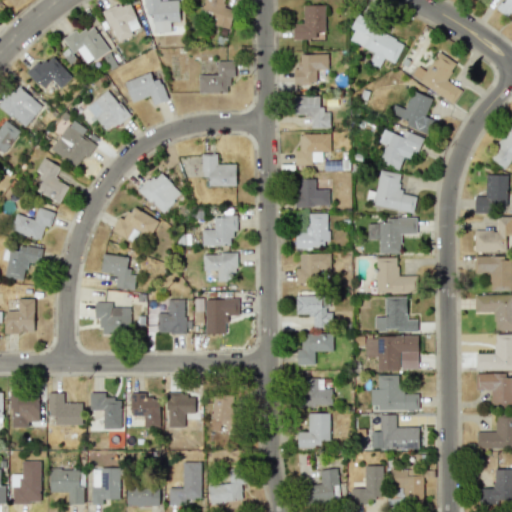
[(170,31),(169,21),(179,21),(178,0),(166,0),(159,0),(158,0),(143,0),(144,11),(152,11),(153,32),(170,31)]
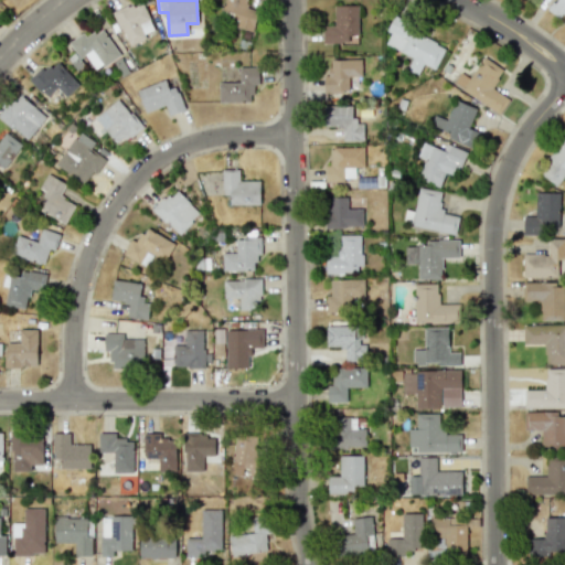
[(245,7),(247,0),(224,0),(219,21),(252,31),(258,11),(245,7)]
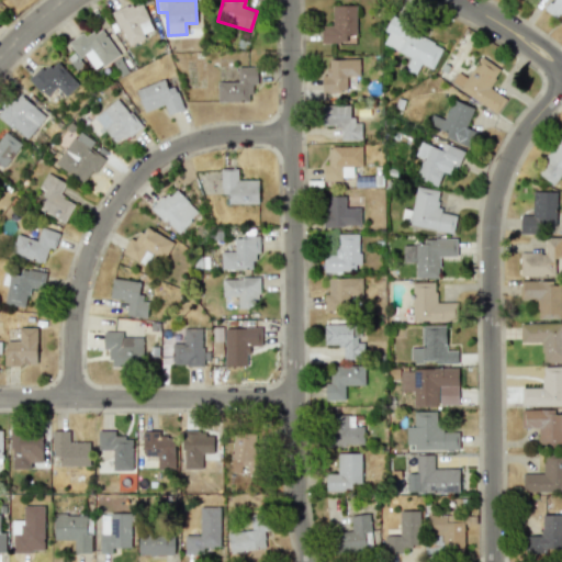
[(561,0),(553,0),(550,7),(561,14),(561,0)]
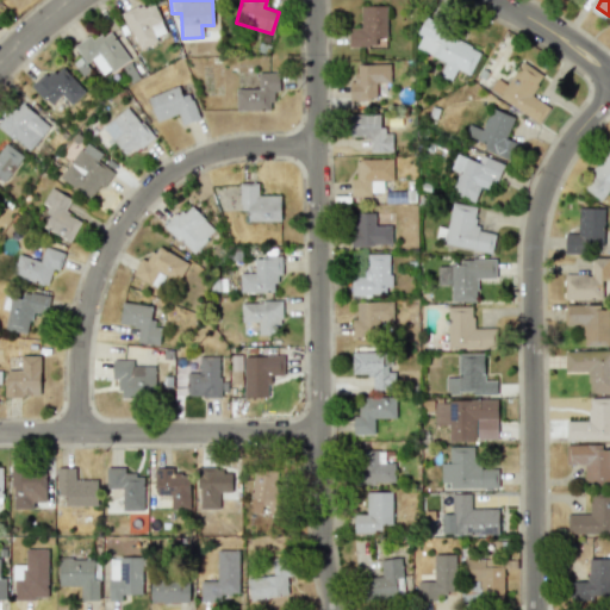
[(165,32),(156,8),(147,12),(143,4),(123,12),(137,50),(157,42),(155,36),(165,32)]
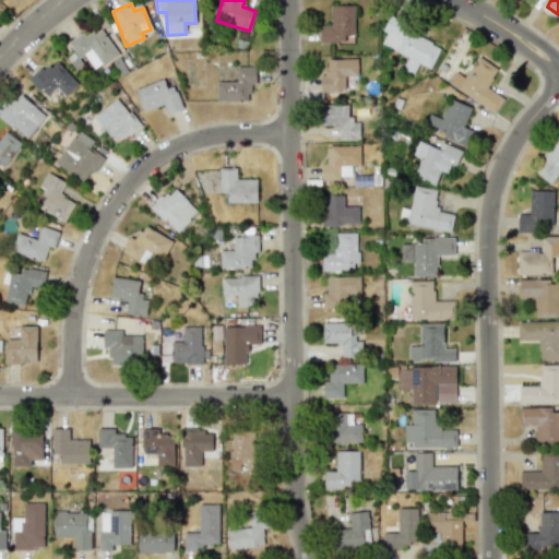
[(354,4),(330,6),(331,25),(320,25),(321,43),(354,43),(354,4)]
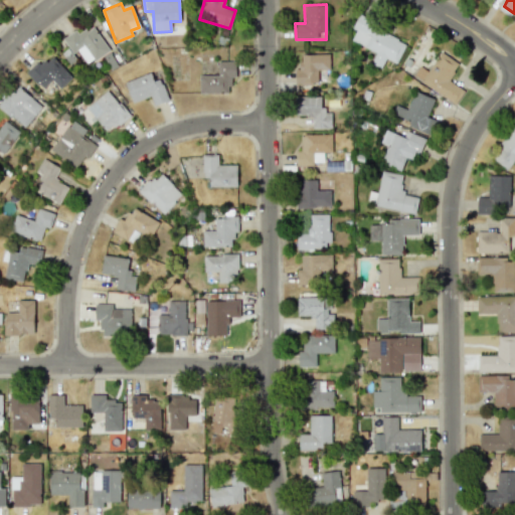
[(349,39),(376,52),(370,63),(381,68),(385,58),(396,63),(407,40),(358,18),(349,39)]
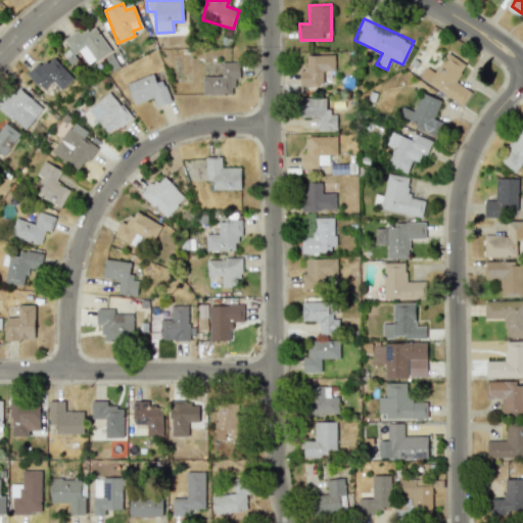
[(63,39),(74,54),(79,50),(89,65),(110,50),(93,26),(79,36),(76,31),(63,39)]
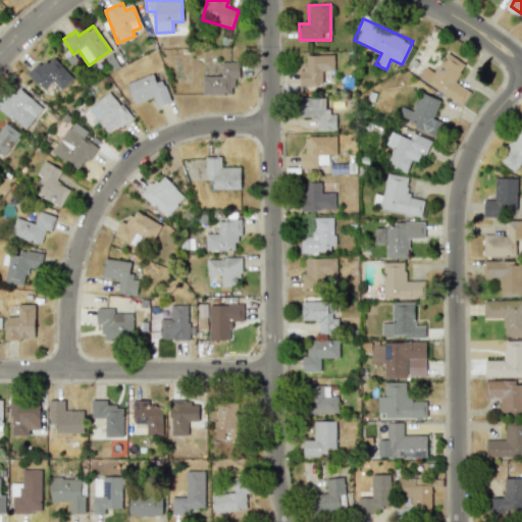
[(465,64),(446,53),(433,73),(424,67),(418,79),(463,104),(470,91),(455,82),(465,64)]
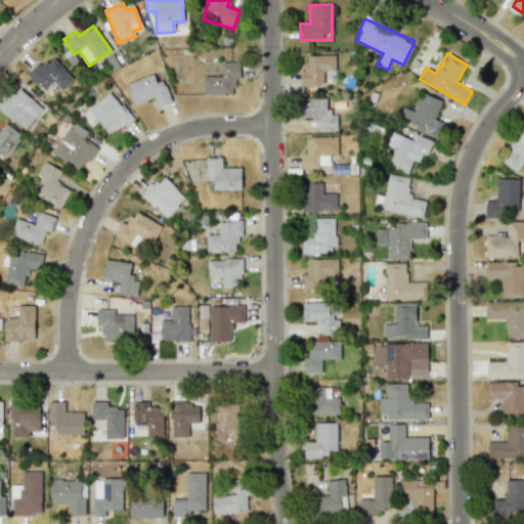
[(74,78),(51,54),(29,74),(43,90),(52,81),(60,90),(74,78)]
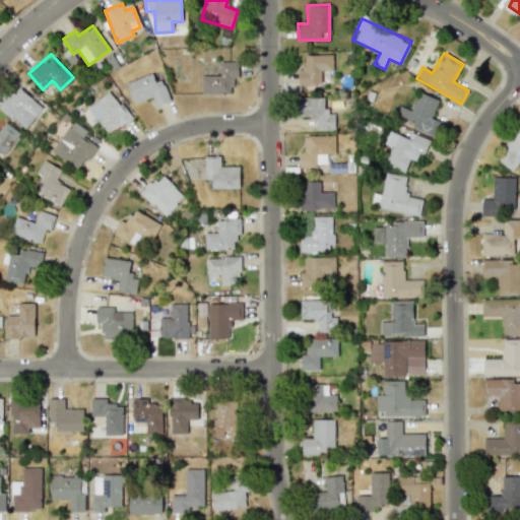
[(332,54),(303,55),(303,69),(297,69),(298,84),(321,84),(321,71),(333,70),(332,54)]
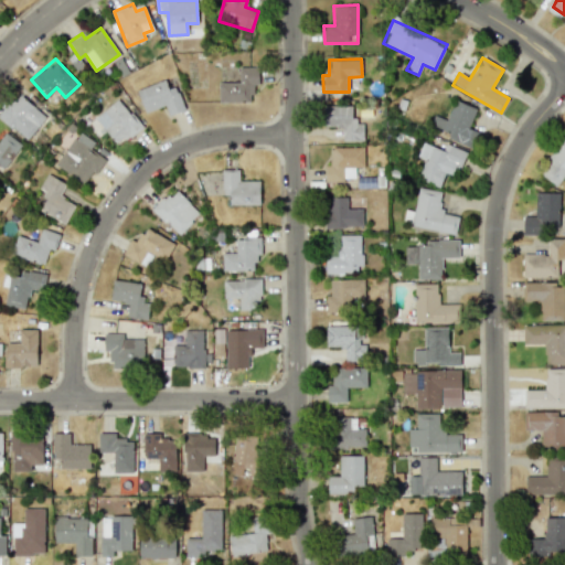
[(219,103),(252,102),(252,83),(257,83),(257,66),(238,67),(238,82),(217,82),(219,103)]
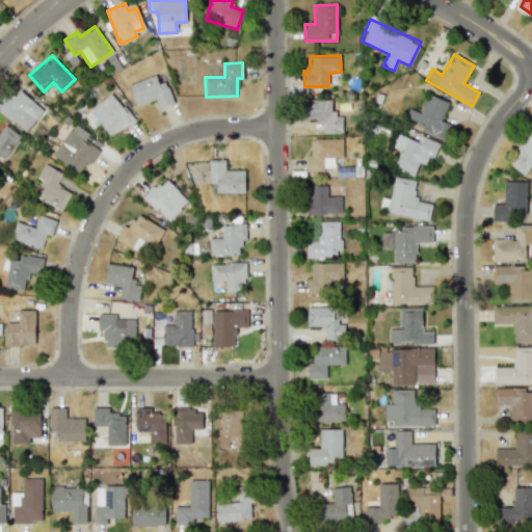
[(129,84),(137,106),(155,99),(159,108),(174,103),(165,81),(158,83),(155,75),(129,84)]
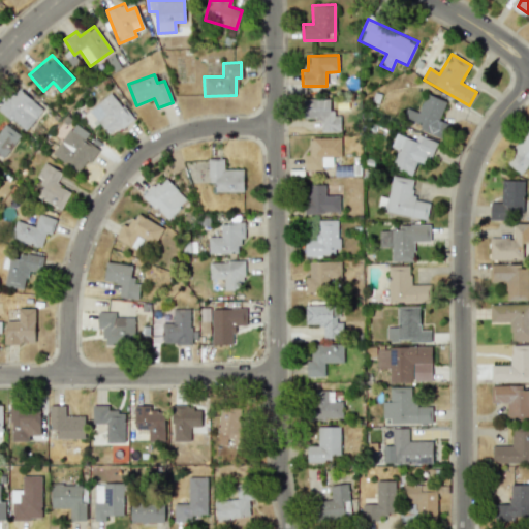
[(0,106),(0,109),(24,131),(43,111),(18,87),(0,106)]
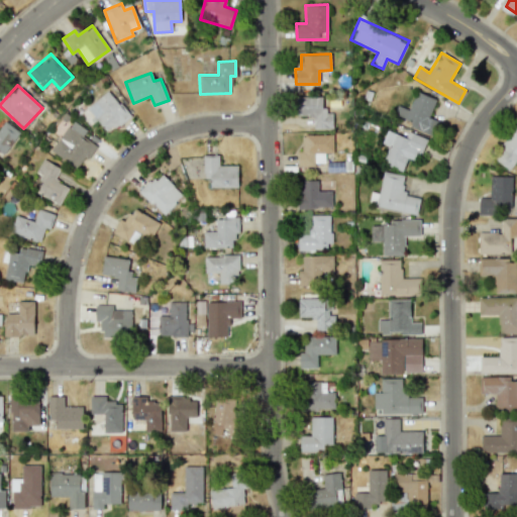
[(129,116),(109,90),(87,106),(107,133),(129,116)]
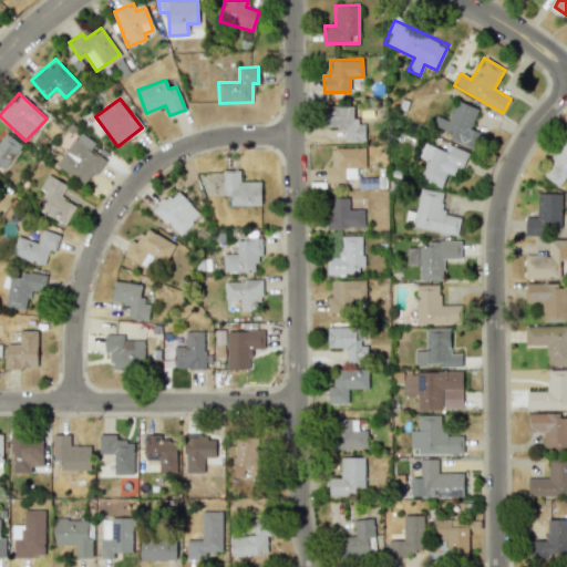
[(478,109),(456,100),(447,121),(435,115),(432,125),(452,134),(451,137),(475,148),(482,133),(470,129),(478,109)]
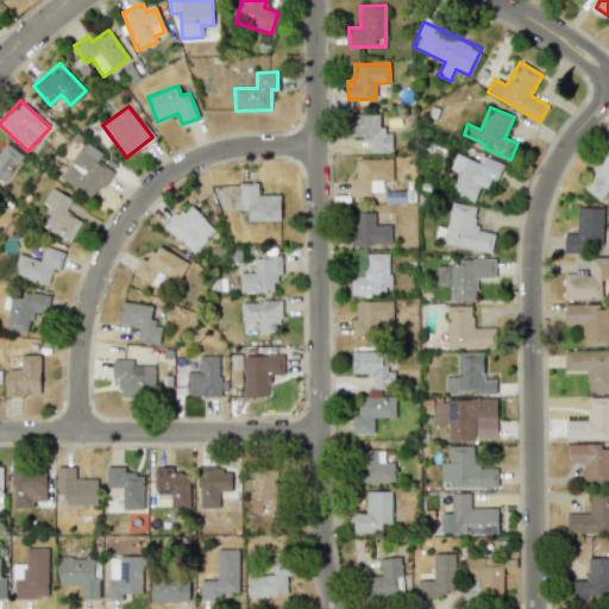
[(369,137),(369,151),(393,151),(391,135),(383,135),(383,113),(347,114),(347,137),(369,137)]
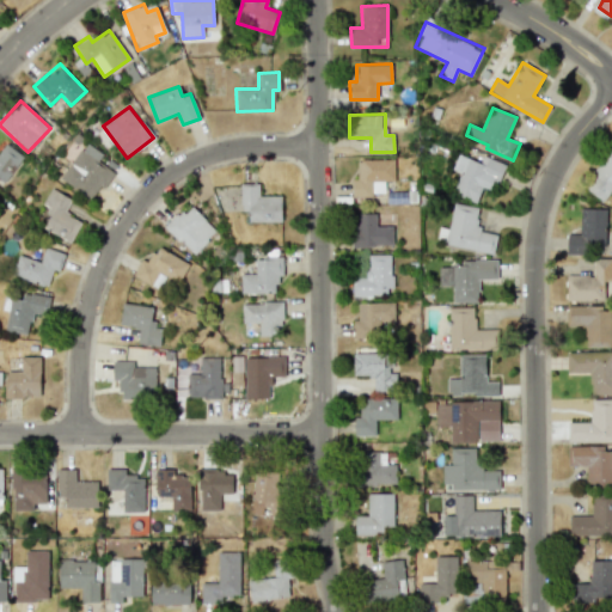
[(0,179),(4,183),(24,157),(5,142),(0,148),(0,179)]
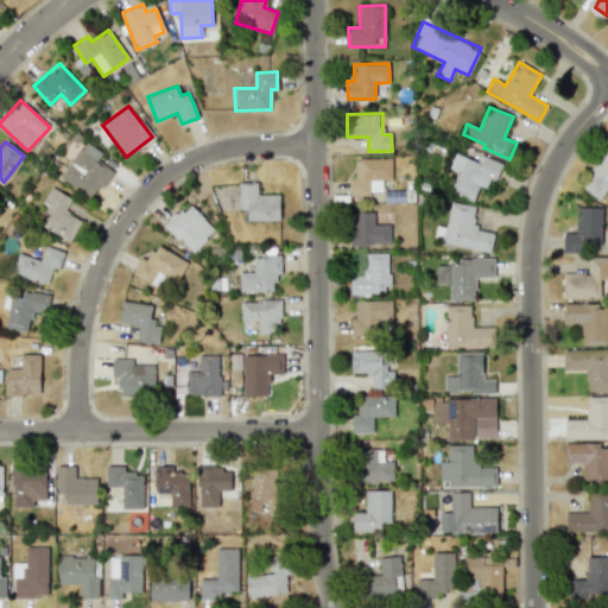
[(97,159),(102,153),(86,141),(59,177),(92,200),(112,170),(97,159)]
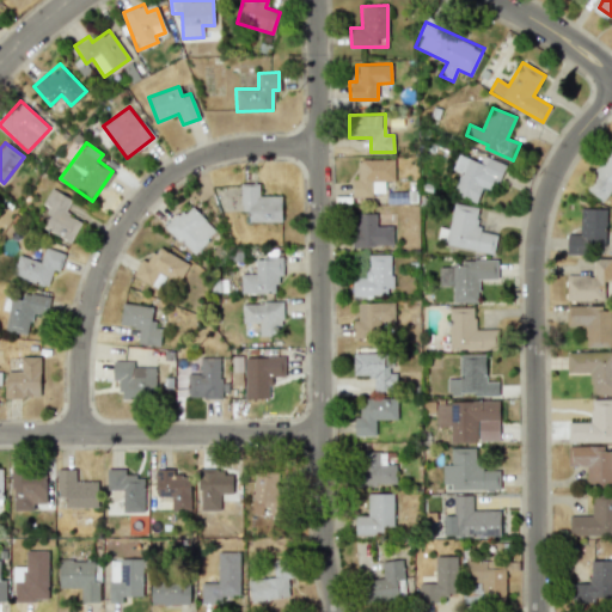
[(611,188),(611,142),(583,189),(604,202),(611,188)]
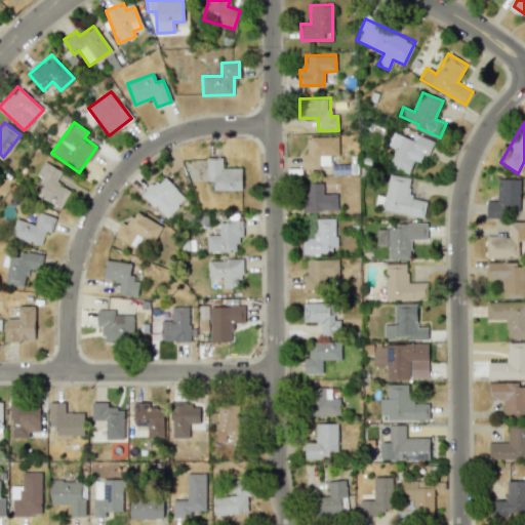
[(414,133),(412,139),(394,132),(388,145),(395,148),(388,165),(408,173),(414,160),(423,164),(433,142),(414,133)]
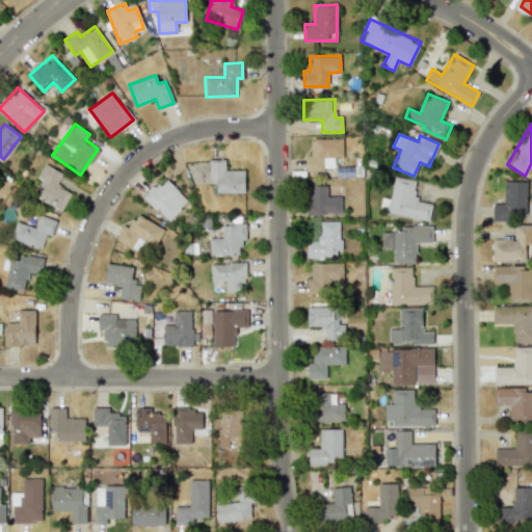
[(335,169),(334,157),(343,157),(342,138),(310,139),(311,155),(307,155),(307,170),(335,169)]
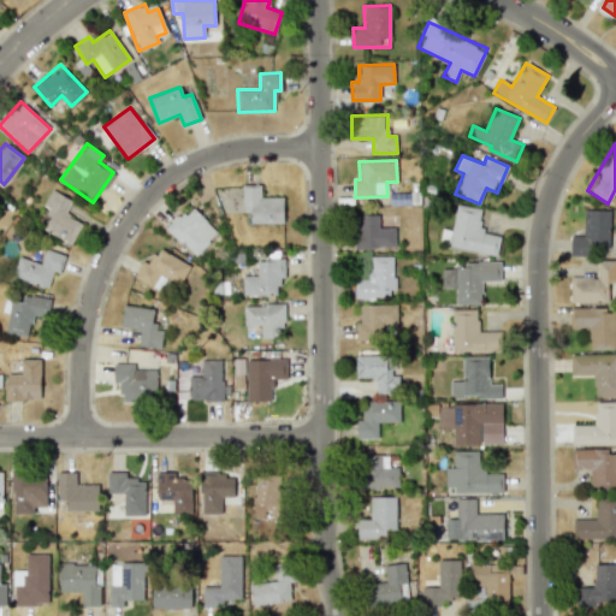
[(242,185),(242,213),(249,212),(249,224),(283,223),(283,197),(260,197),(260,184),(242,185)]
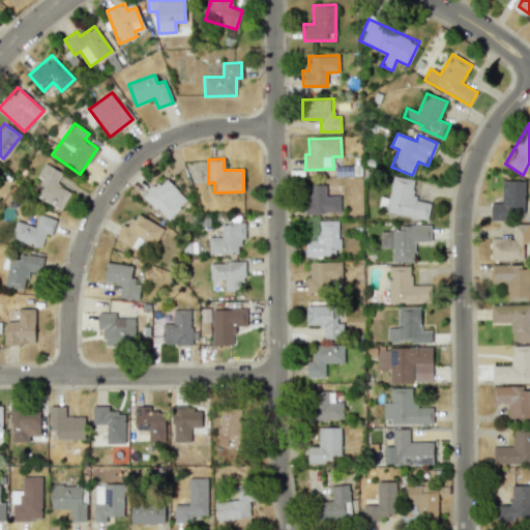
[(36,177),(45,181),(36,197),(61,210),(70,193),(56,184),(62,172),(45,163),(36,177)]
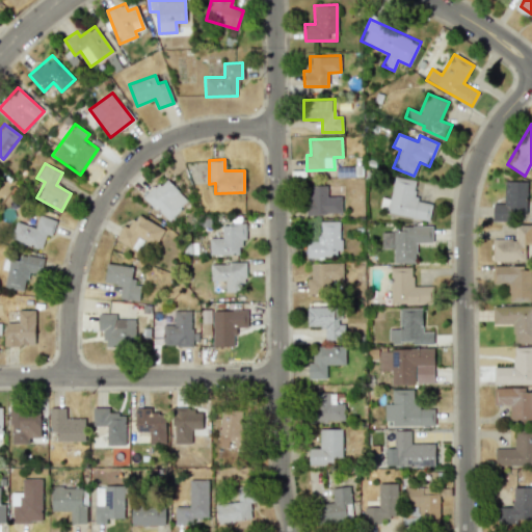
[(143,197),(168,221),(188,201),(164,177),(143,197)]
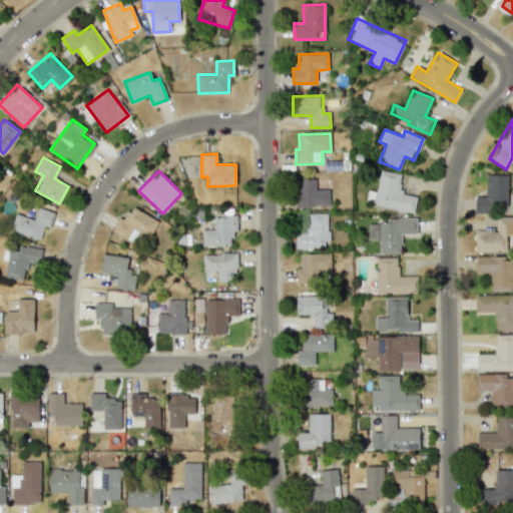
[(401,173),(379,170),(374,206),(414,212),(416,194),(398,192),(401,173)]
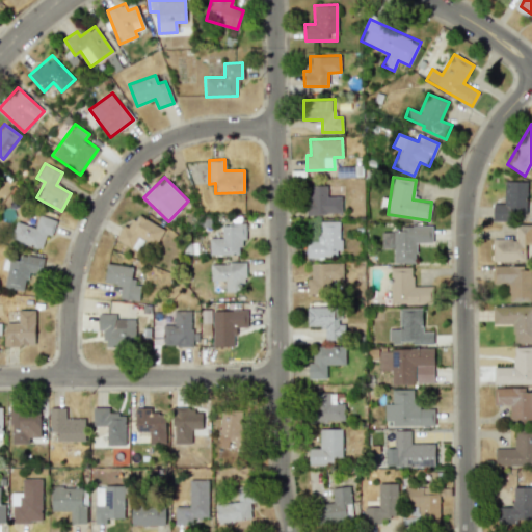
[(526,215),(527,182),(504,181),(504,204),(493,203),(493,214),(526,215)]
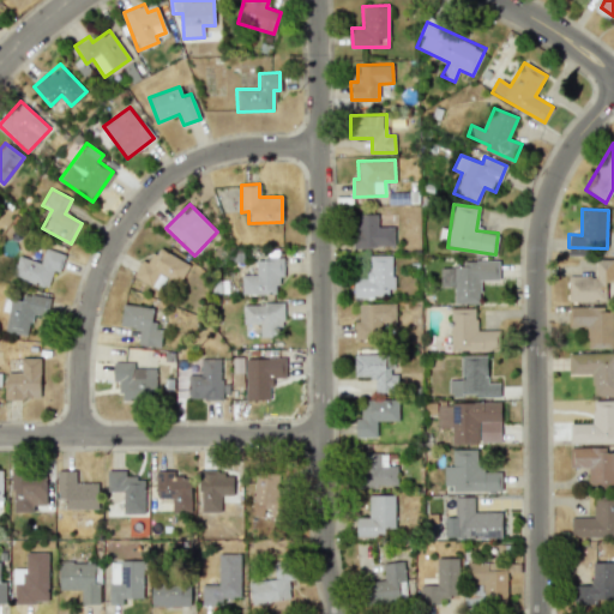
[(355,247),(395,246),(393,227),(378,227),(377,215),(354,215),(355,247)]
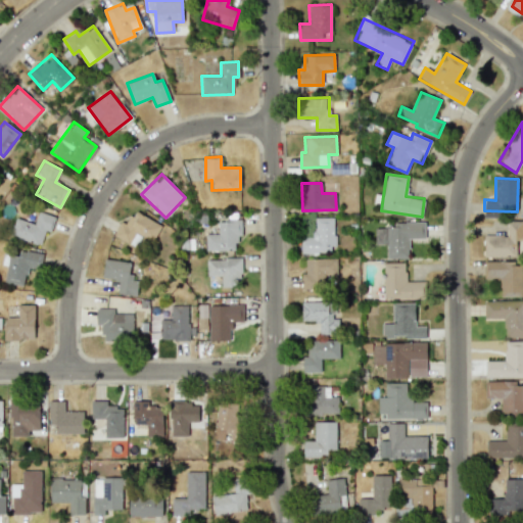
[(54,217),(39,210),(34,224),(16,218),(10,235),(40,245),(46,231),(49,232),(54,217)]
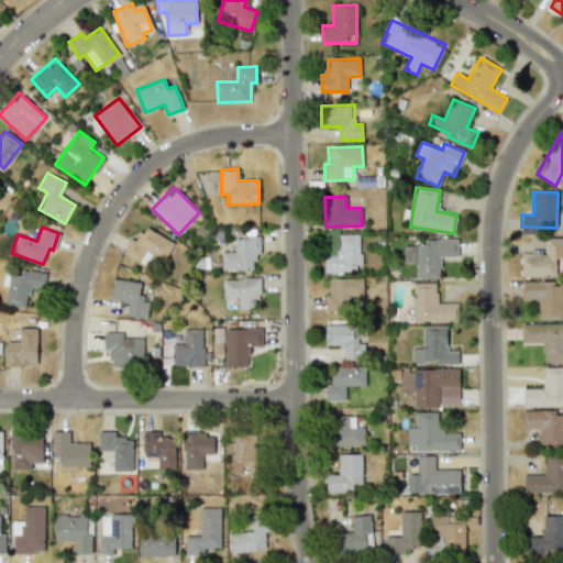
[(138,262),(145,250),(164,260),(174,242),(144,227),(136,241),(130,238),(122,253),(138,262)]
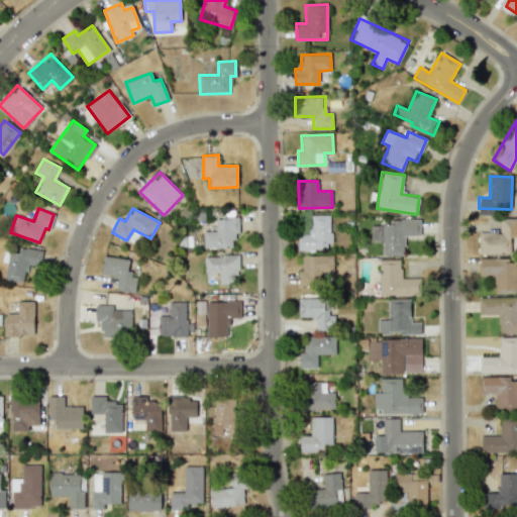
[(298,234),(298,250),(331,250),(331,215),(310,215),(310,234),(298,234)]
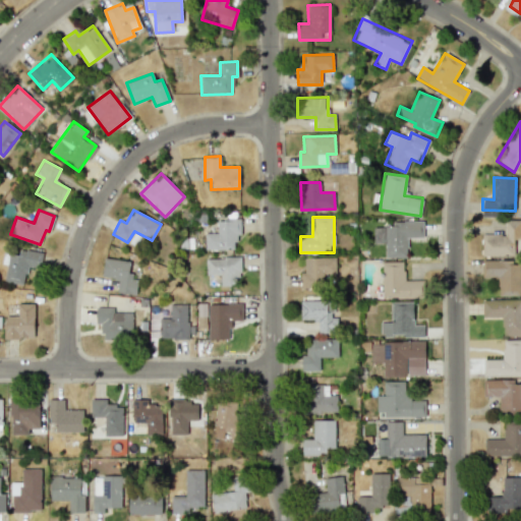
[(205,249),(233,248),(233,241),(239,241),(239,219),(217,219),(217,233),(205,233),(205,249)]
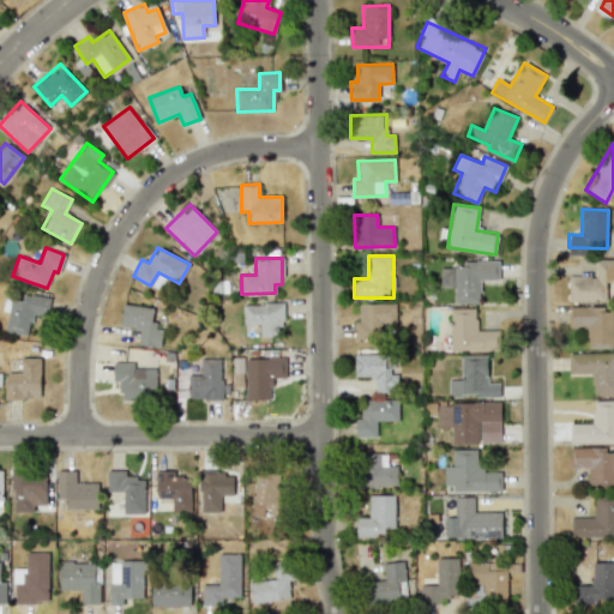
[(613,259),(594,260),(595,276),(567,276),(567,302),(613,300),(613,259)]
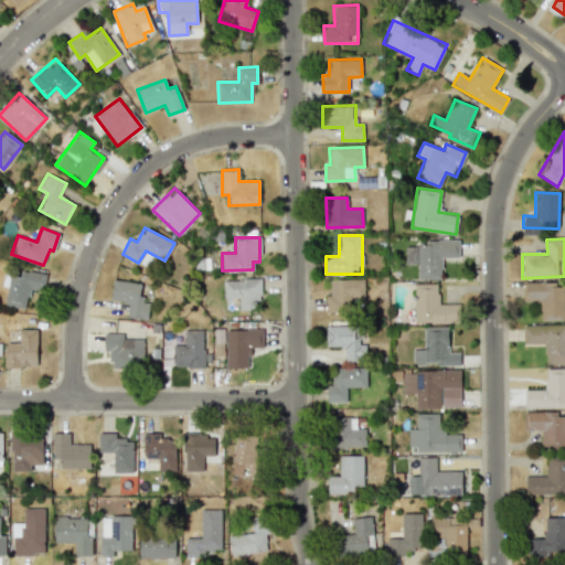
[(459,240),(426,240),(425,246),(405,246),(405,264),(417,265),(417,279),(441,279),(443,258),(459,258),(459,240)]
